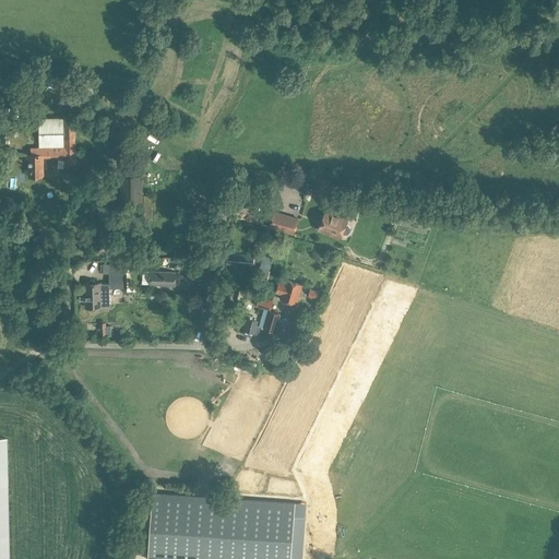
[(0,84),(0,85),(0,86),(1,86),(1,87),(1,88),(2,90),(2,91),(3,91),(4,92),(6,92),(7,92),(7,93),(8,93),(9,93),(10,93),(10,92),(11,92),(12,92),(12,91),(13,91),(14,90),(14,88),(15,88),(15,87),(15,86),(15,85),(15,84),(15,83),(15,82),(14,81),(14,80),(13,80),(13,79),(12,79),(11,78),(10,78),(9,78),(8,78),(7,78),(6,78),(4,78),(4,79),(3,79),(2,80),(2,81),(1,81),(1,82),(1,83),(0,83),(0,84)]
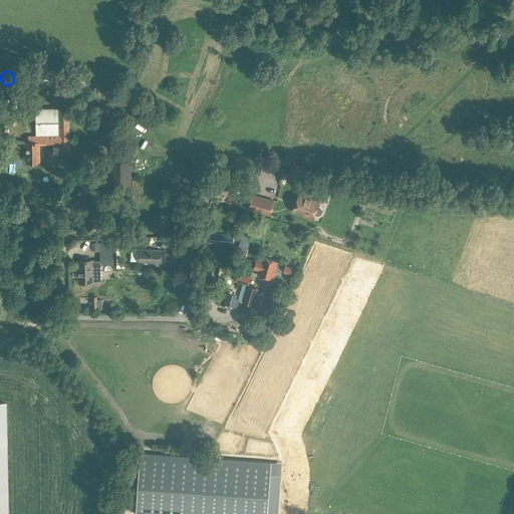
[(86,72),(77,72),(77,86),(86,86),(86,72)]
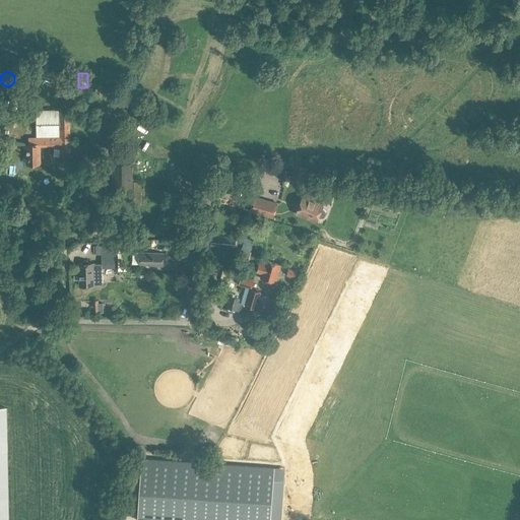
[(0,114),(0,113),(1,113),(1,108),(6,109),(17,110),(18,101),(7,99),(0,98),(0,114)]
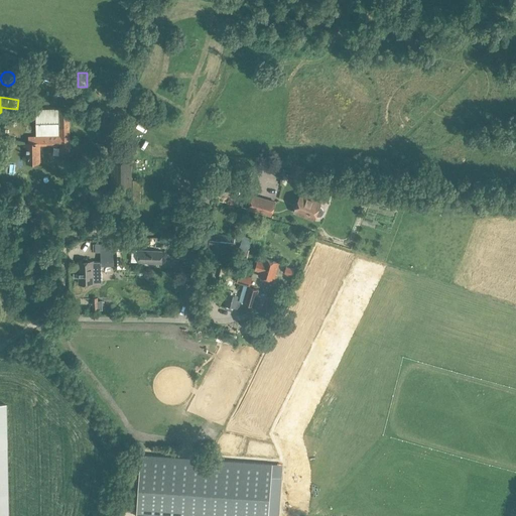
[(59,110),(59,135),(59,136),(28,137),(28,143),(25,143),(26,163),(39,162),(39,146),(59,145),(59,152),(69,152),(69,110),(59,110)]
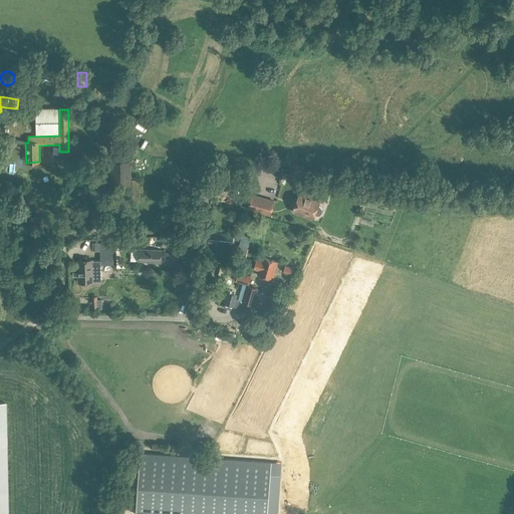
[(59,135),(59,109),(36,109),(36,136),(59,135)]
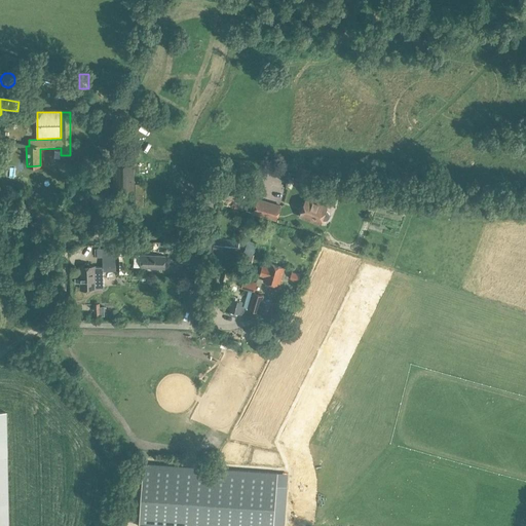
[(135,164),(113,165),(113,193),(135,193),(135,164)]
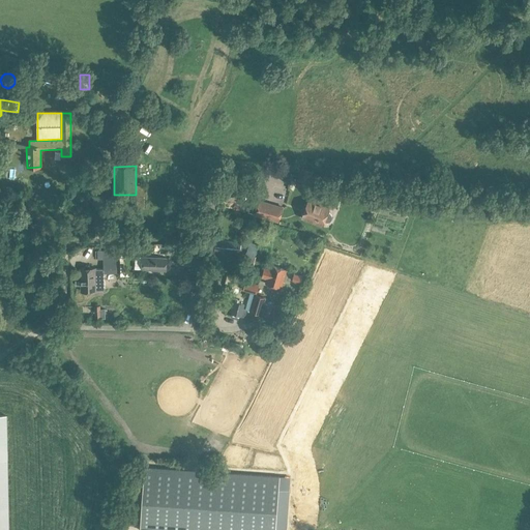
[(299,176),(295,186),(306,190),(311,180),(314,172),(301,168),(299,176)]
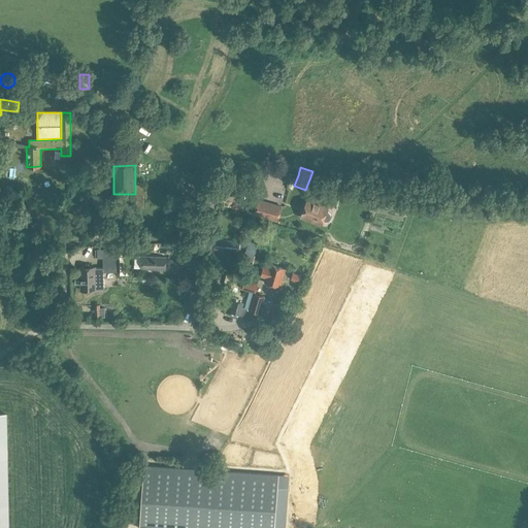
[(143,185),(136,186),(136,206),(143,206),(143,197),(146,197),(146,191),(143,191),(143,185)]
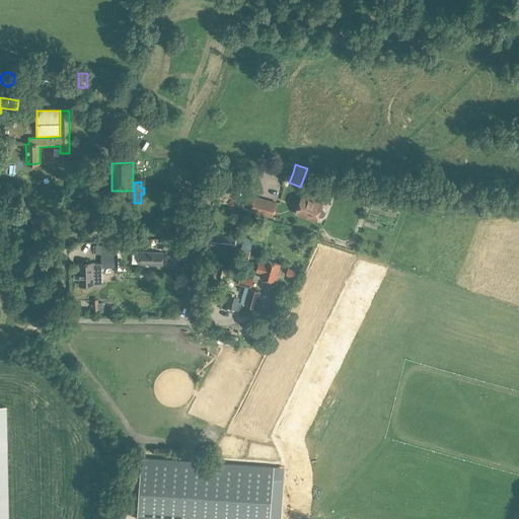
[(273,218),(278,203),(253,196),(249,211),(273,218)]
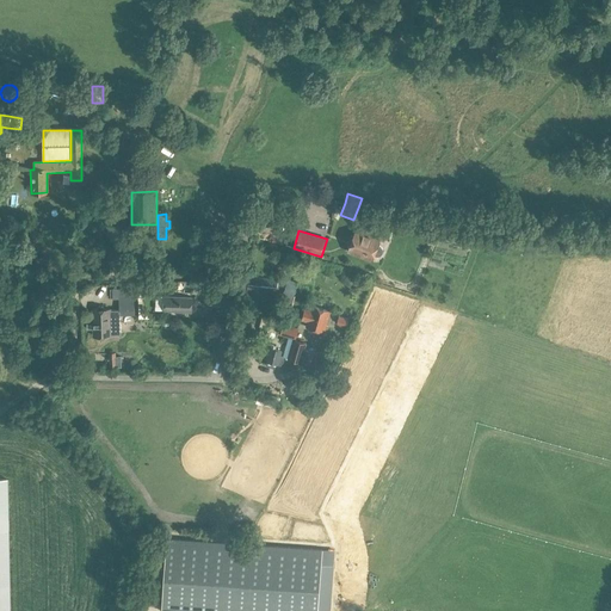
[(357,230),(349,251),(371,260),(374,255),(376,255),(378,255),(381,255),(382,253),(383,251),(383,250),(382,247),(380,245),(377,244),(380,240),(357,230)]
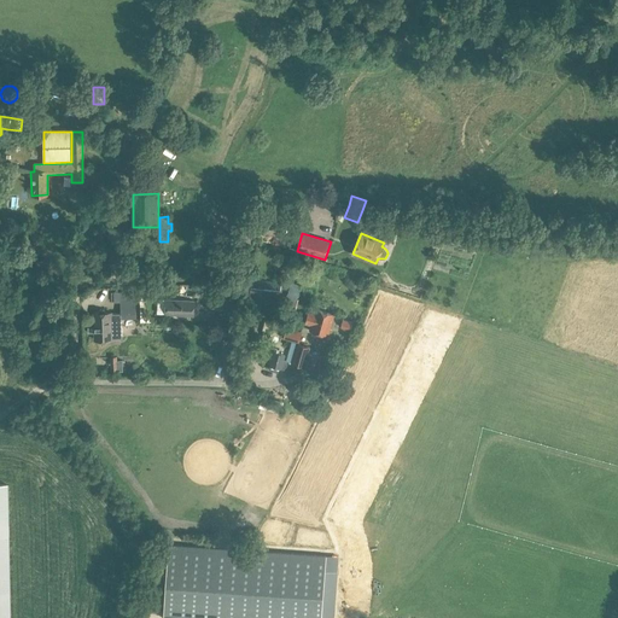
[(330,268),(327,277),(336,279),(339,270),(330,268)]
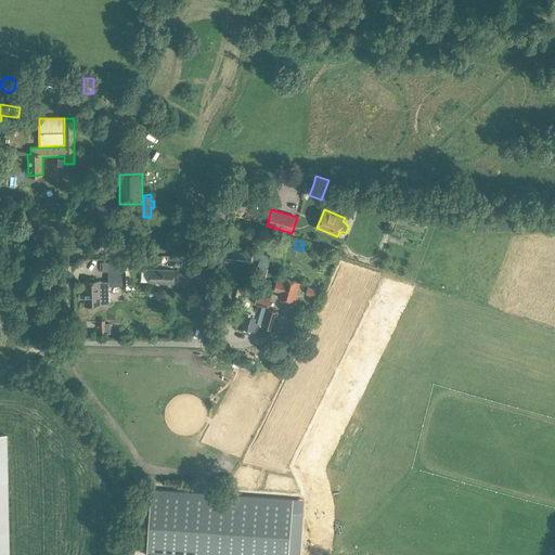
[(227,250),(224,266),(242,268),(243,261),(252,262),(253,254),(227,250)]
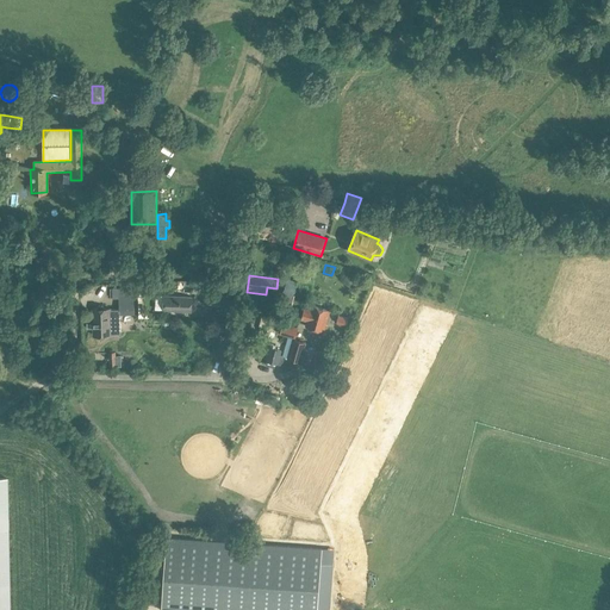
[(134,288),(110,288),(111,299),(119,299),(119,315),(135,315),(134,288)]
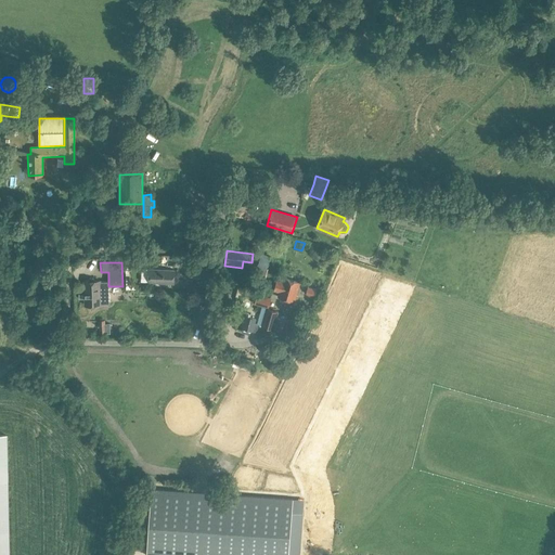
[(208,266),(190,266),(190,279),(208,279),(208,266)]
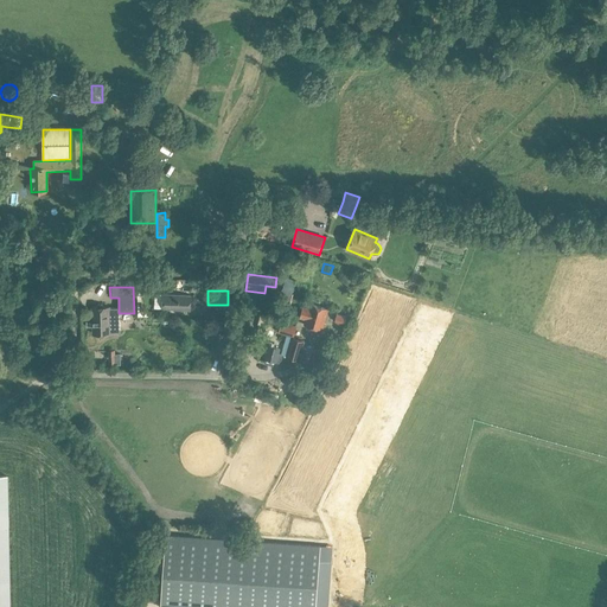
[(155,294),(154,308),(163,308),(190,310),(191,296),(164,294),(155,294)]
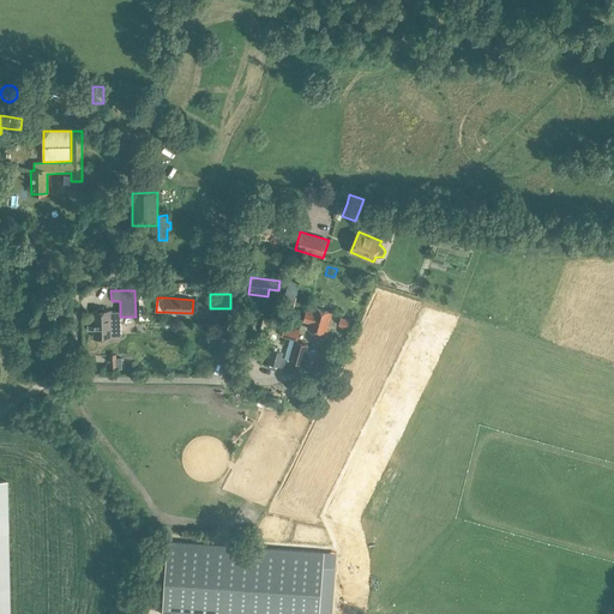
[(325,333),(331,312),(313,307),(312,312),(306,311),(304,321),(308,323),(307,329),(325,333)]
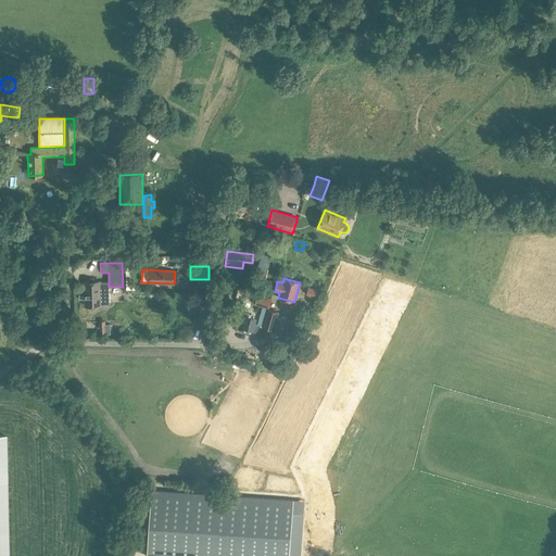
[(85,294),(78,294),(78,300),(85,300),(85,306),(101,305),(101,304),(109,304),(109,285),(109,282),(101,282),(100,282),(100,281),(95,282),(95,281),(93,279),(90,279),(88,281),(88,282),(85,282),(85,294)]
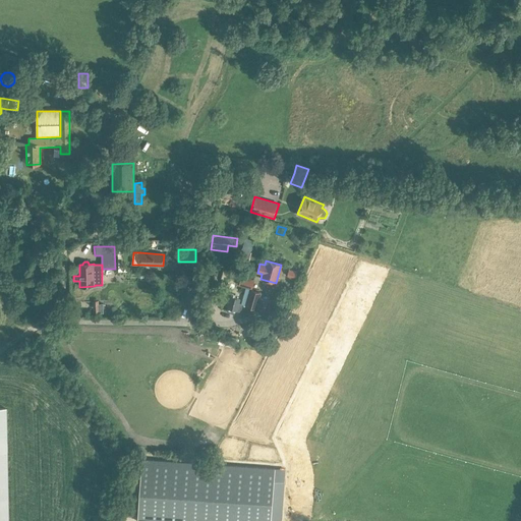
[(287,277),(296,279),(298,273),(289,270),(287,277)]
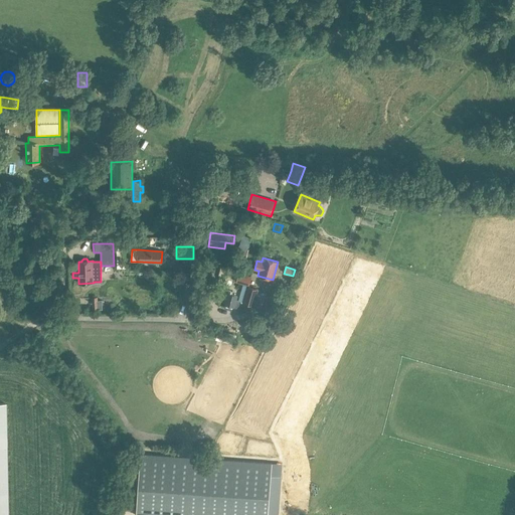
[(238,273),(235,282),(249,286),(251,277),(238,273)]
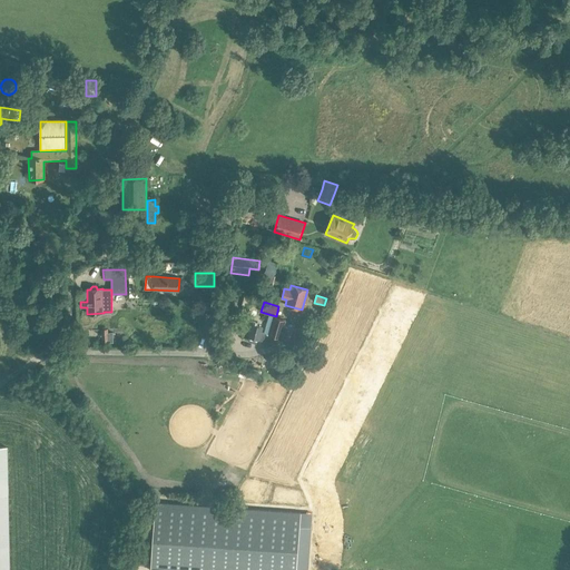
[(317,304),(316,312),(324,313),(325,306),(317,304)]
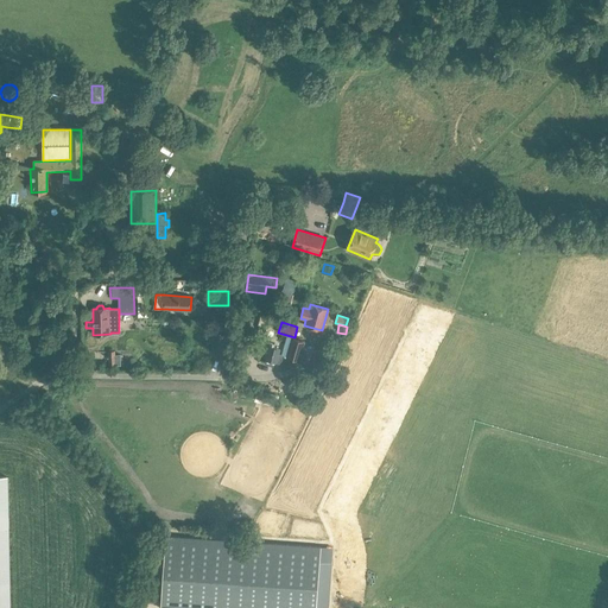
[(280,349),(273,347),(274,344),(271,343),(266,361),(282,365),(284,356),(299,361),(305,341),(286,336),(283,354),(279,354),(280,349)]
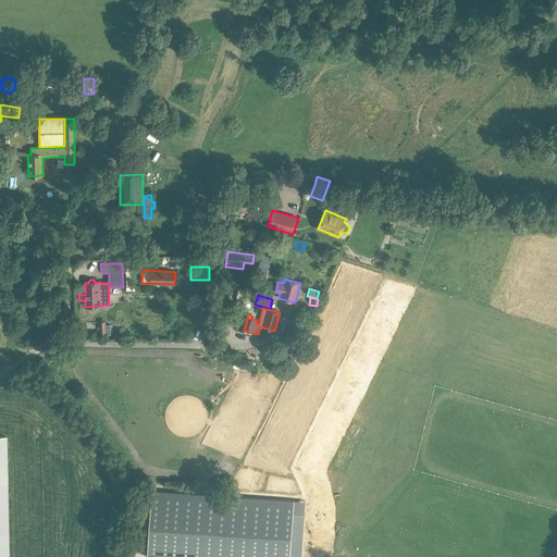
[(111,335),(111,332),(110,324),(106,325),(106,321),(99,321),(99,335),(111,335)]
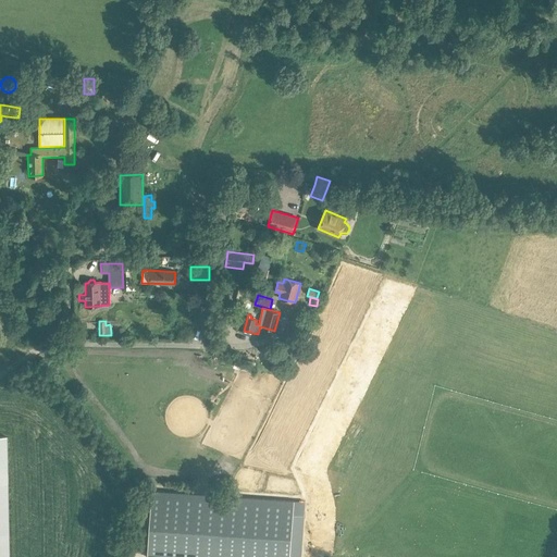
[(256,362),(236,358),(234,367),(252,372),(256,362)]
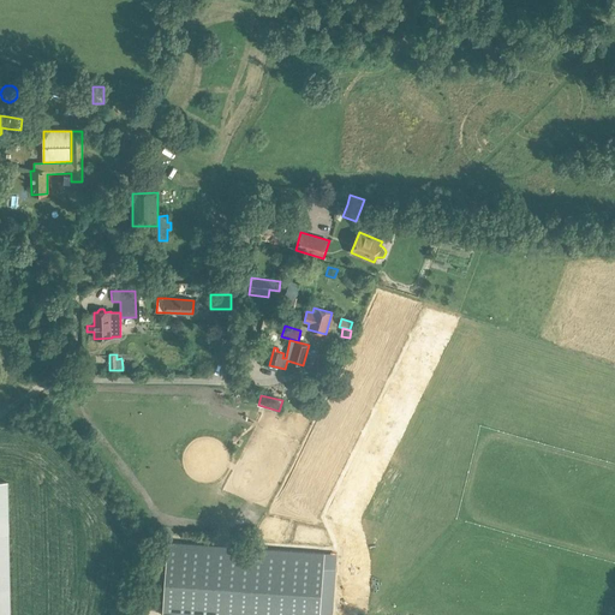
[(0,483),(0,614),(10,614),(7,483),(0,483)]
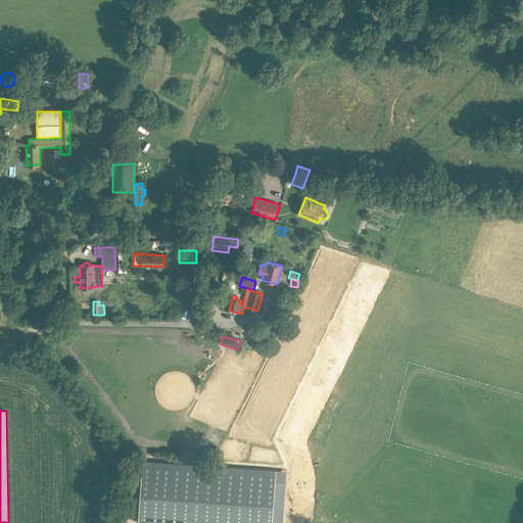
[(273,522),(277,471),(143,462),(138,522),(273,522)]
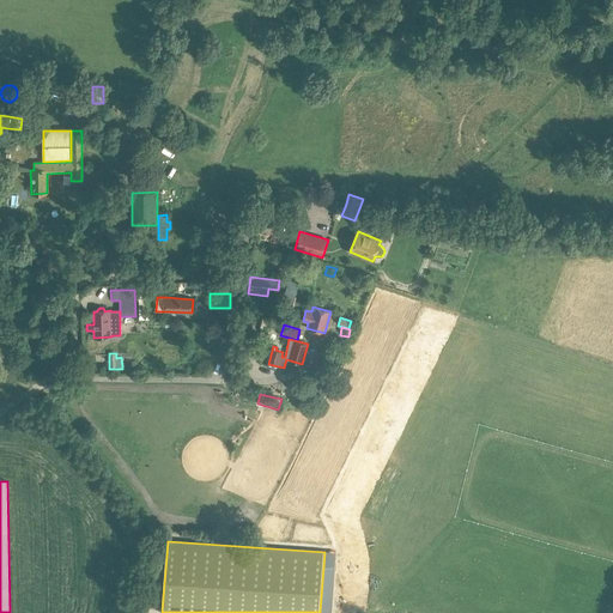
[(137,572),(137,554),(122,554),(121,571),(137,572)]
